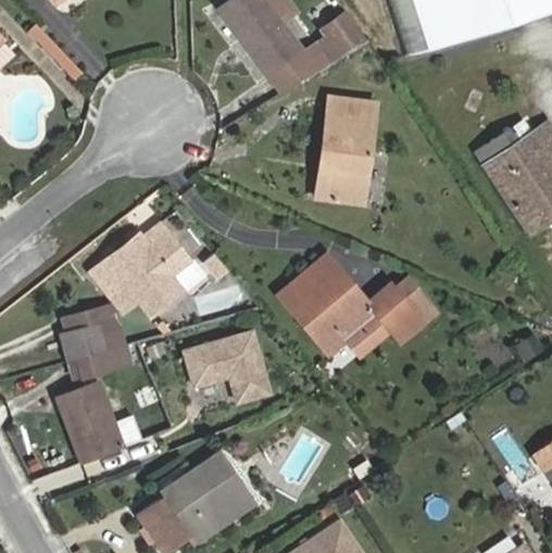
[(234,0),(220,11),(266,79),(304,55),(302,52),(284,24),(267,0),(234,0)]
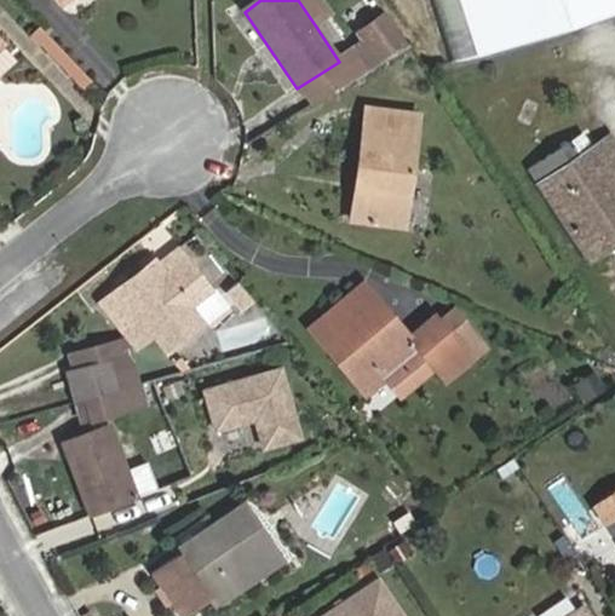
[(298,0),(316,27),(331,18),(317,0),(298,0)]
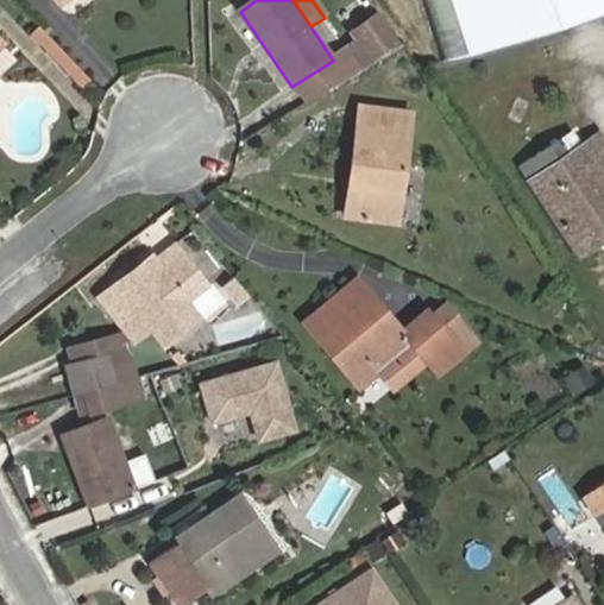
[(413,0),(435,63),(603,6),(603,0),(413,0)]
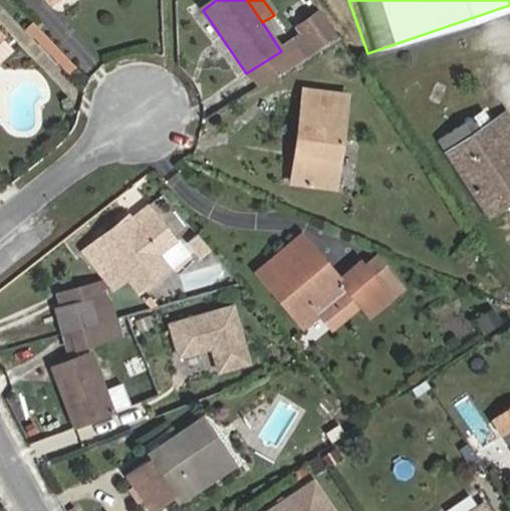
[(310,64),(335,50),(317,24),(293,38),(310,64)]
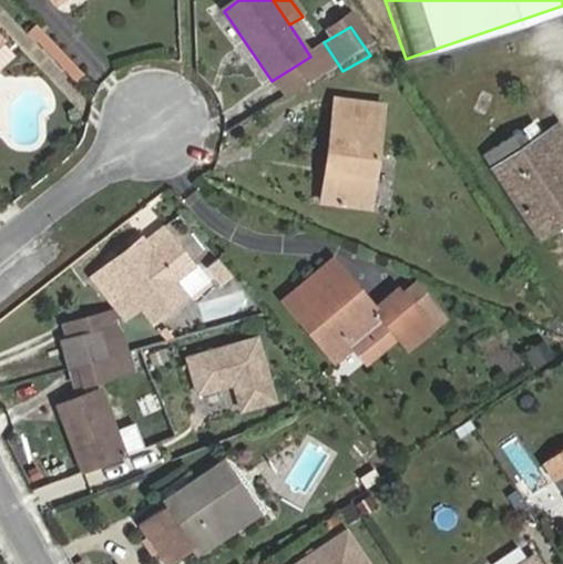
[(0,61),(11,51),(0,39),(0,61)]
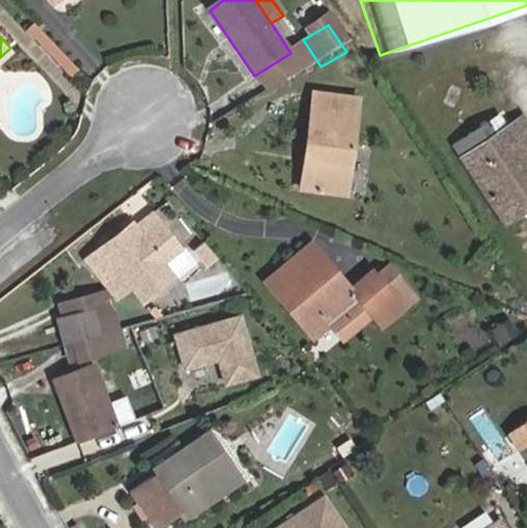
[(269,96),(321,66),(303,39),(288,50),(290,53),(254,76),(269,96)]
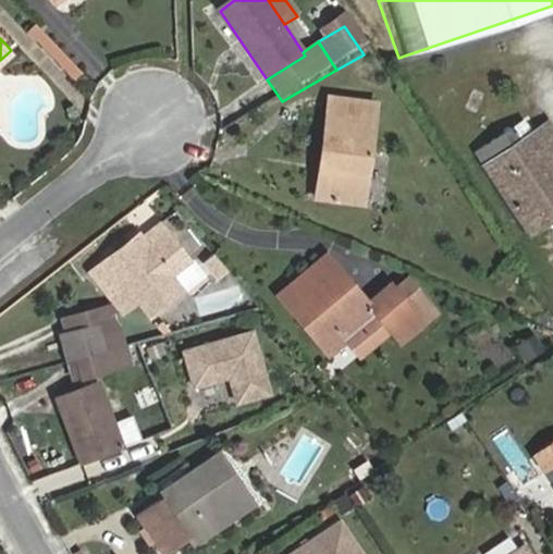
[(330,98),(320,162),(335,164),(330,202),(363,207),(381,107),(330,98)]
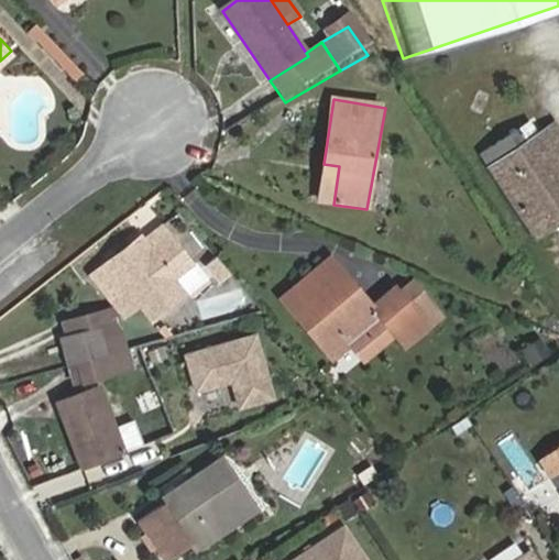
[(528,134),(519,122),(507,130),(517,142),(528,134)]
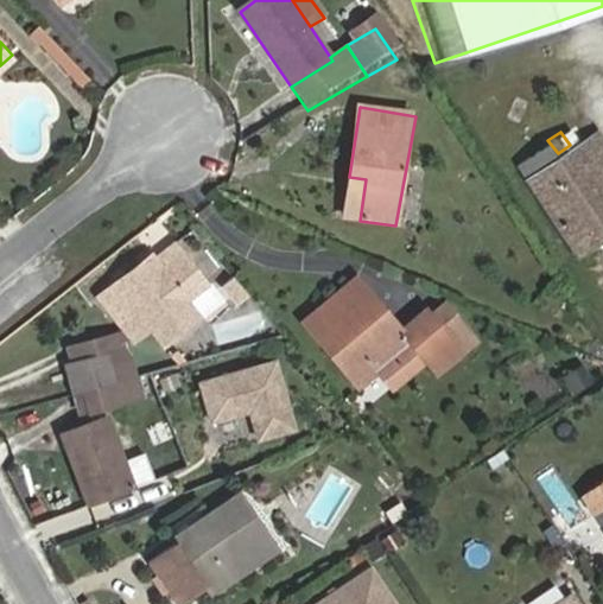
[(602,154),(586,133),(570,145),(602,191),(602,154)]
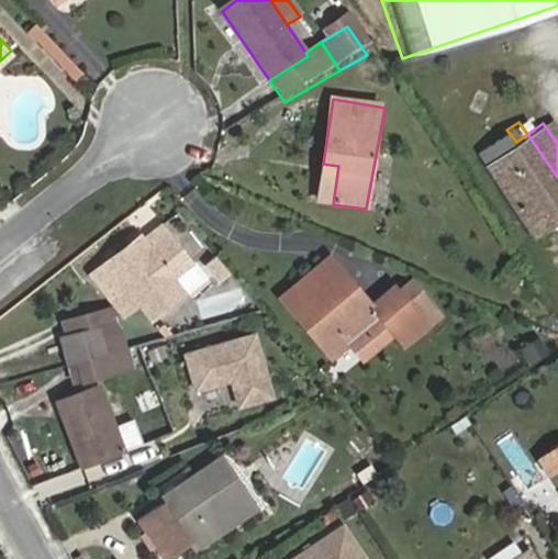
[(557,177),(527,134),(516,142),(506,130),(468,156),(531,244),(557,223),(557,177)]
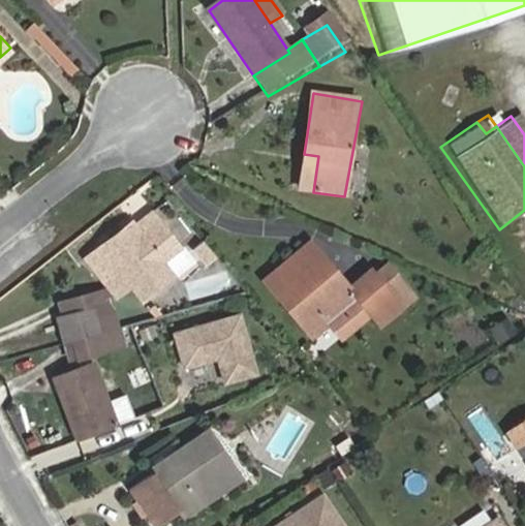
[(304,154),(298,189),(313,192),(318,156),(304,154)]
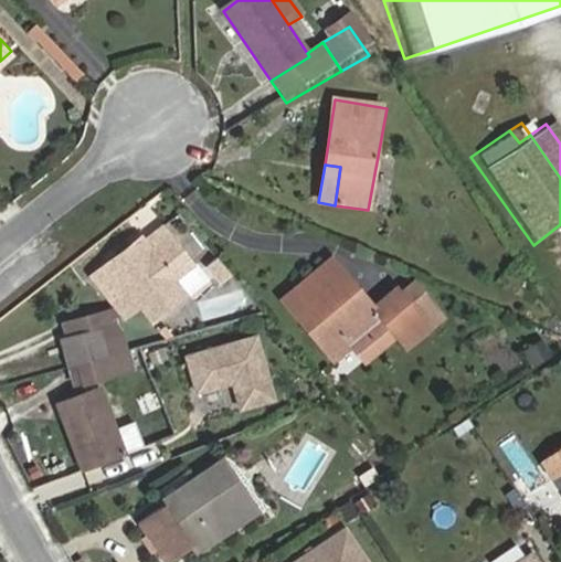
[(177,278),(196,264),(172,234),(163,241),(156,233),(146,241),(141,236),(93,275),(120,310),(129,321),(148,307),(159,319),(189,295),(177,278)]
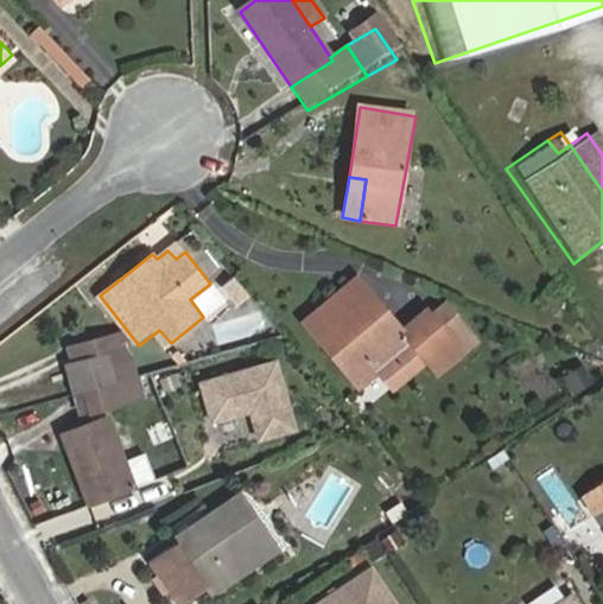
[(337,360),(363,389),(381,374),(414,347),(429,362),(440,374),(467,353),(432,310),(404,334),(359,283),(322,313),(351,348),(337,360)]
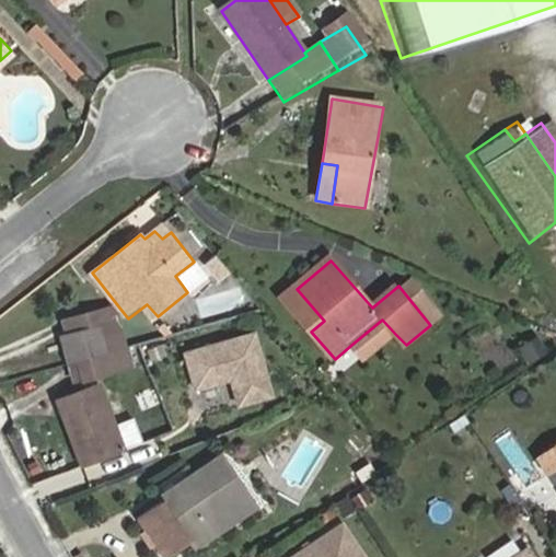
[(398,286),(430,325),(443,315),(410,276),(398,286)]
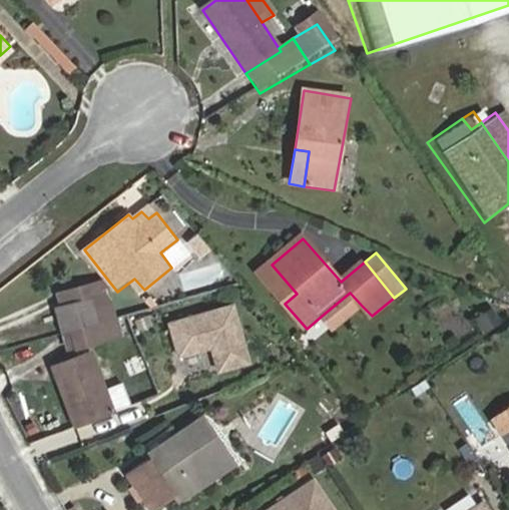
[(272,265),(260,275),(285,304),(297,294),(272,265)]
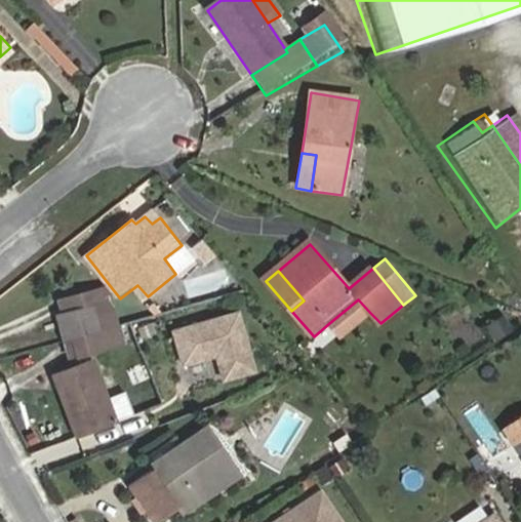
[(53,315),(88,307),(94,332),(115,326),(106,286),(50,299),(53,315)]
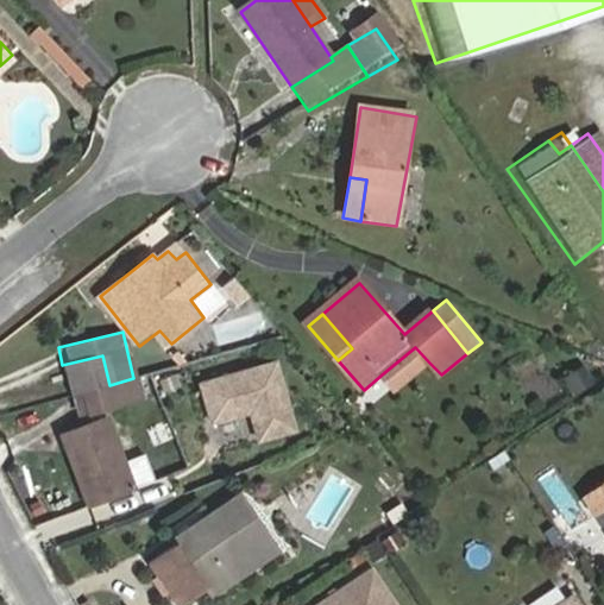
[(395,391),(429,363),(415,347),(382,375),(395,391)]
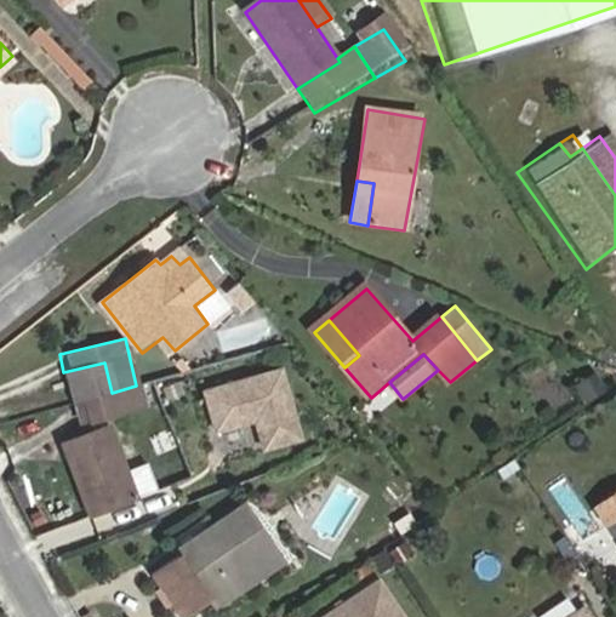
[(63,372),(72,403),(80,401),(112,393),(104,363),(63,372)]
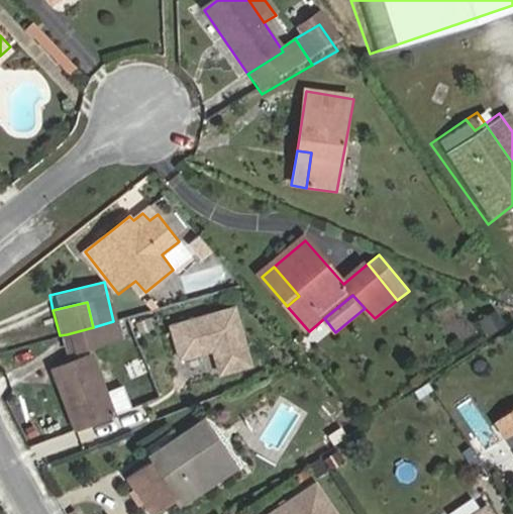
[(252,367),(238,316),(237,313),(174,330),(183,363),(216,353),(223,378),(252,367)]
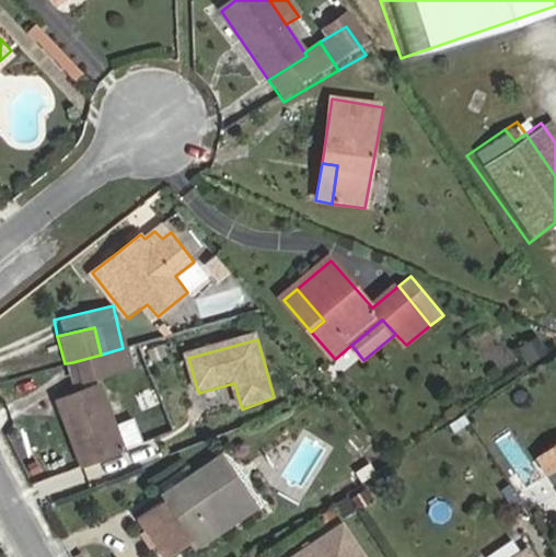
[(123,348),(101,355),(72,362),(78,380),(128,367),(123,348)]
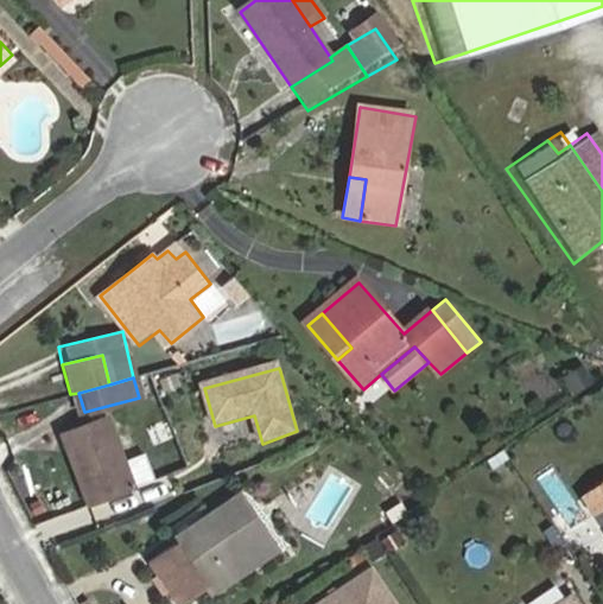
[(70,394),(76,414),(84,412),(78,393),(70,394)]
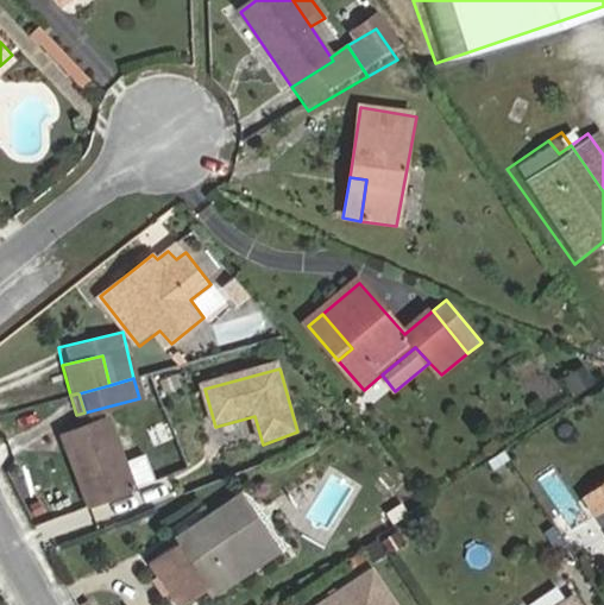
[(106,413),(60,432),(87,504),(136,484),(106,413)]
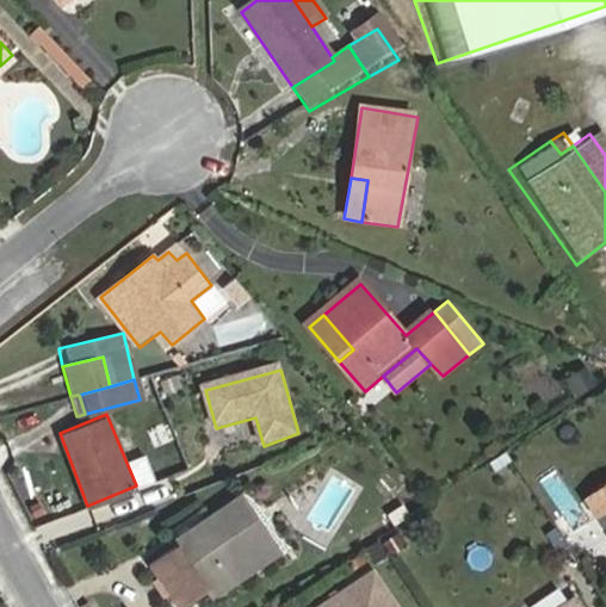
[(605,511),(605,487),(587,500),(599,516),(605,511)]
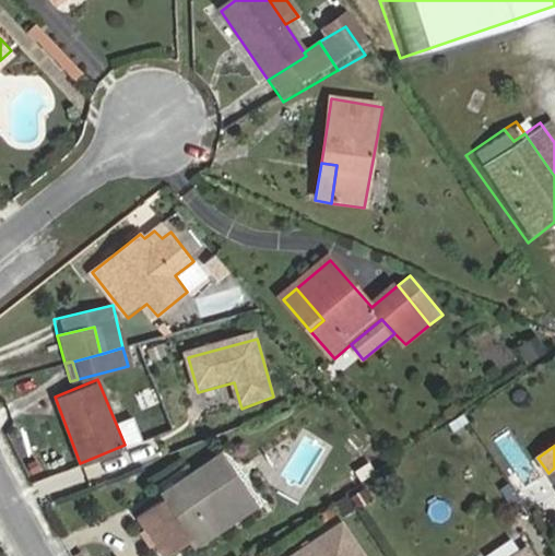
[(172,555),(249,504),(219,462),(137,520),(161,555),(172,555)]
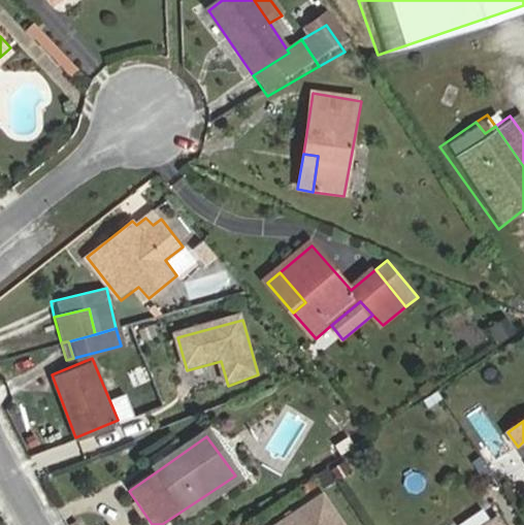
[(342,524),(323,495),(277,524),(342,524)]
